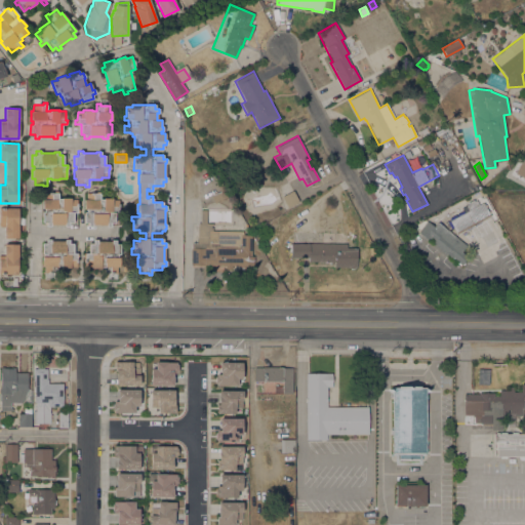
[(199,171),(211,167),(225,191),(226,191),(229,198),(214,203),(212,196),(213,196),(199,171)]
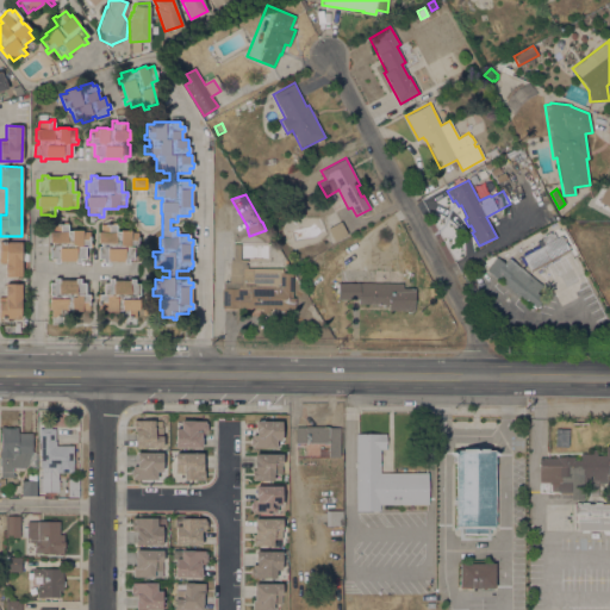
[(347,235),(334,241),(328,228),(341,221),(347,235)]
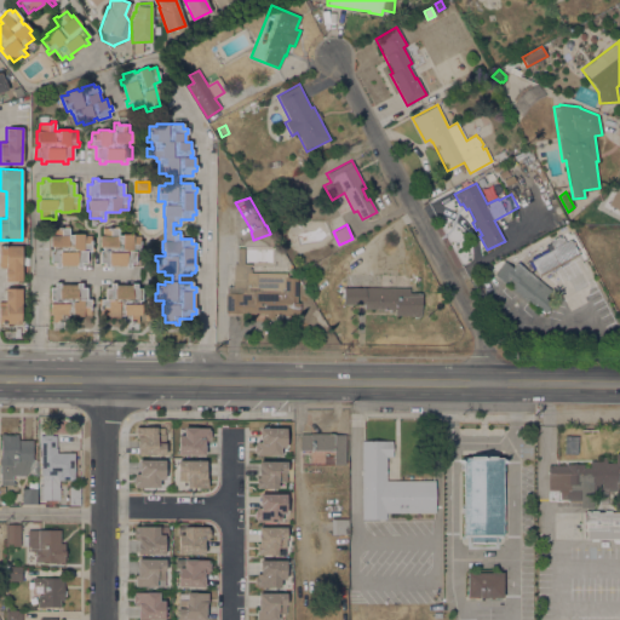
[(113,228),(113,225),(118,225),(118,235),(133,235),(141,235),(141,252),(135,252),(135,263),(131,263),(131,268),(126,268),(126,265),(109,265),(109,268),(104,268),(104,263),(98,263),(99,251),(102,251),(102,247),(99,247),(99,236),(102,236),(103,228),(113,228)]
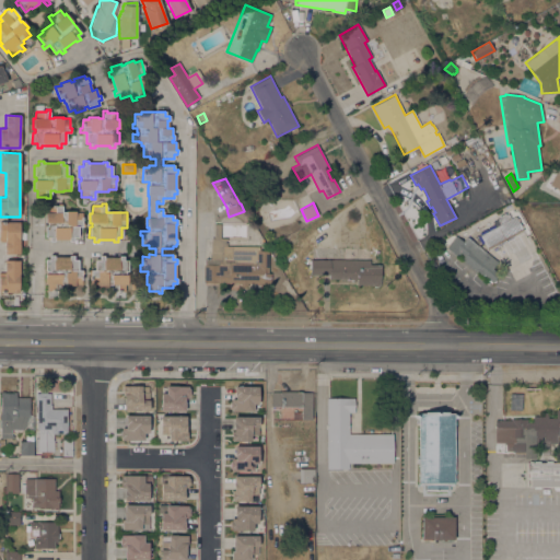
[(62,206),(62,211),(76,211),(76,213),(82,213),(82,223),(84,223),(84,226),(78,226),(78,237),(73,237),(73,242),(69,242),(69,240),(54,240),(54,241),(49,241),(49,236),(45,236),(45,225),(47,225),(47,222),(45,222),(45,211),(47,211),(47,206),(62,206)]
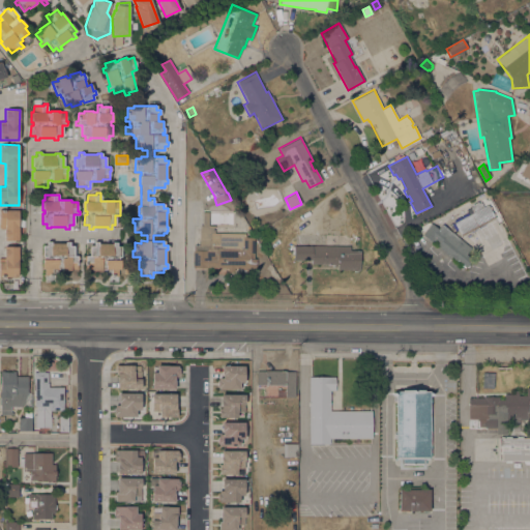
[(471,207),(473,206),(472,204),(477,201),(478,203),(480,202),(482,207),(488,204),(495,218),(462,236),(463,237),(462,239),(461,240),(471,247),(466,254),(473,259),(466,268),(457,261),(450,257),(449,259),(435,247),(439,243),(434,239),(432,242),(422,234),(431,224),(430,223),(468,202),(471,207)]
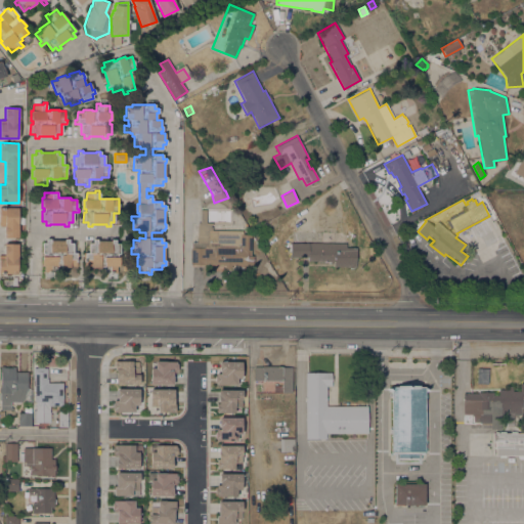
[(18,237),(4,237),(4,226),(0,226),(0,208),(17,208),(18,237)]
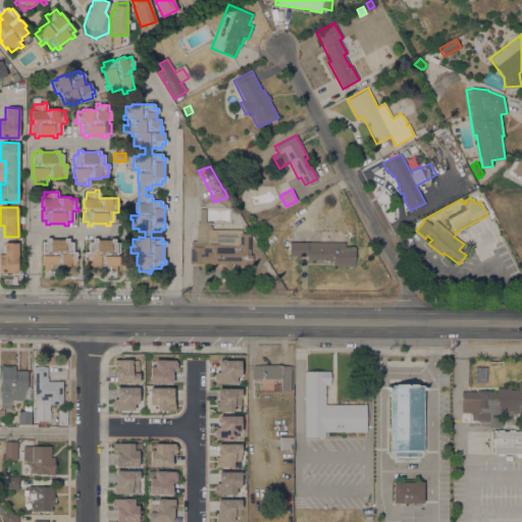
[(250,255),(252,255),(252,264),(230,265),(230,267),(222,267),(222,265),(219,265),(219,264),(190,264),(190,247),(191,247),(191,242),(196,242),(196,235),(197,235),(197,221),(200,221),(199,209),(205,209),(205,222),(211,222),(211,229),(242,229),(242,233),(250,233),(250,255)]
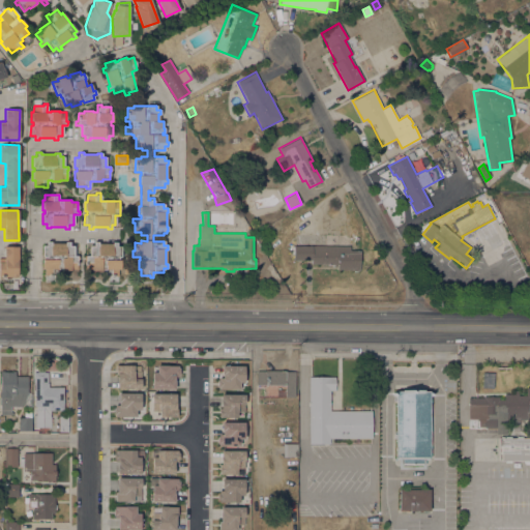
[(51,241),(51,243),(65,243),(65,242),(69,242),(69,245),(74,245),(74,256),(77,256),(77,262),(71,262),(71,270),(61,270),(61,269),(57,269),(57,275),(45,275),(45,268),(41,268),(42,259),(45,259),(45,256),(42,256),(42,245),(46,245),(46,241),(51,241)]
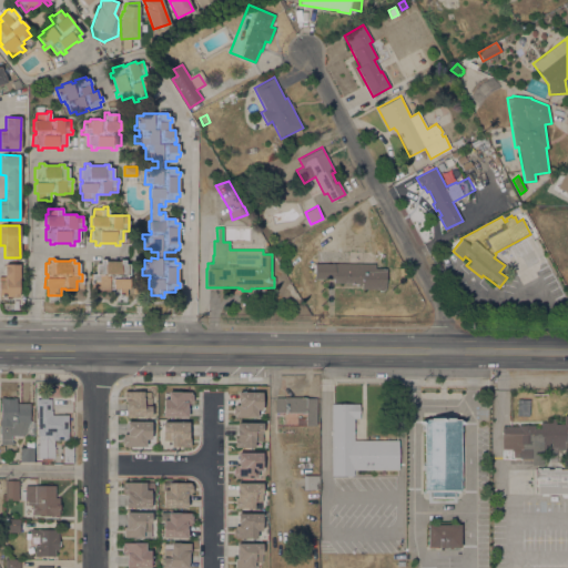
[(105,260),(105,261),(120,261),(120,260),(125,260),(125,264),(129,264),(129,275),(127,275),(127,279),(129,279),(129,288),(127,288),(127,295),(117,295),(117,297),(112,297),(112,288),(109,288),(109,290),(98,290),(98,288),(90,288),(90,274),(95,274),(95,264),(100,264),(100,259),(105,260)]
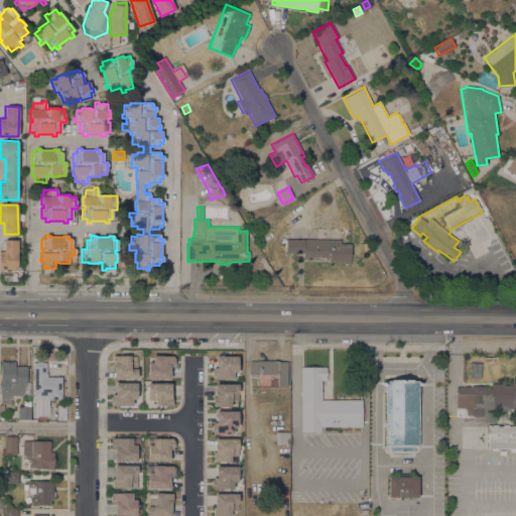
[(17,269),(0,269),(0,251),(4,252),(4,239),(18,240),(17,269)]
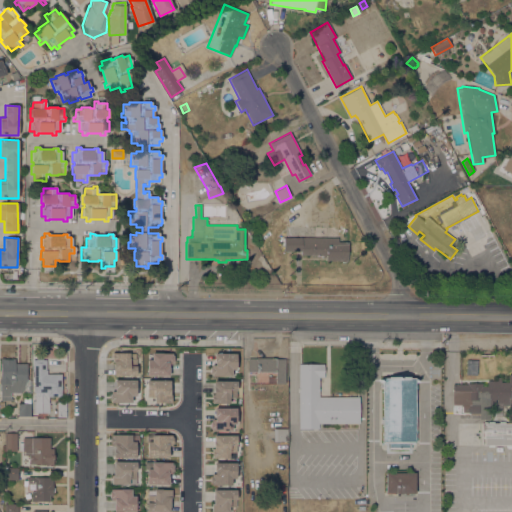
[(301,237),(338,237),(338,242),(348,242),(347,261),(326,260),(326,257),(322,257),(322,255),(301,255),(301,251),(283,251),(284,237),(301,237)]
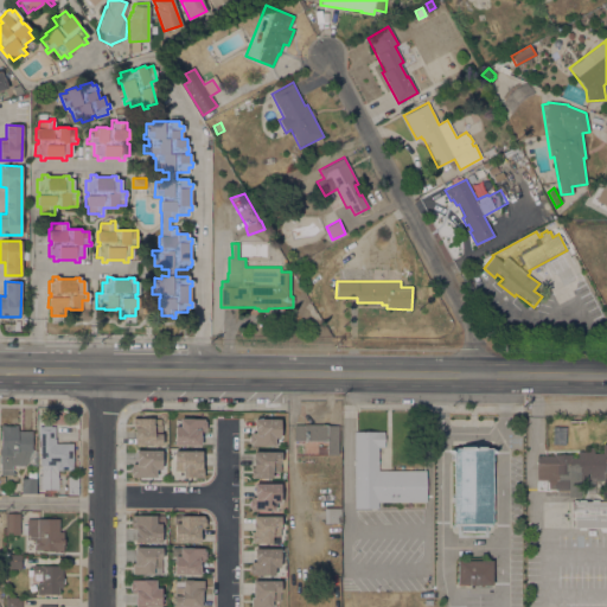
[(134,445),(134,429),(132,429),(132,419),(153,419),(153,426),(161,426),(161,445),(134,445)]
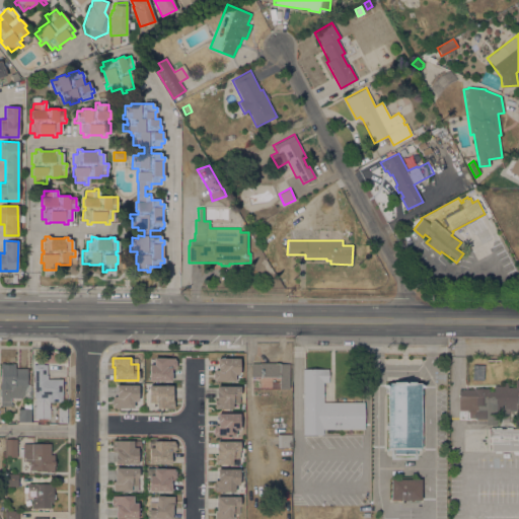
[(173,358),(173,360),(175,360),(175,367),(174,367),(174,369),(170,369),(170,372),(171,372),(171,381),(149,381),(149,365),(153,365),(153,358),(173,358)]
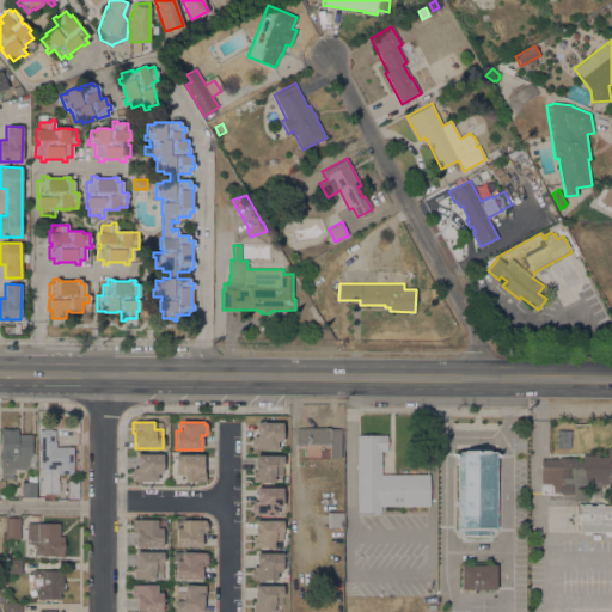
[(282,422),(282,441),(277,441),(276,450),(252,450),(252,447),(251,447),(251,439),(252,439),(252,436),(257,436),(257,433),(256,433),(256,422),(282,422)]
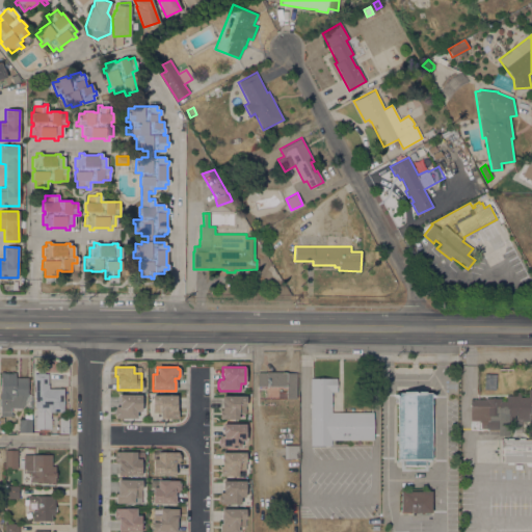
[(11,407),(11,411),(0,411),(0,393),(1,393),(1,372),(15,372),(15,377),(27,377),(27,395),(23,407),(22,407),(11,407)]
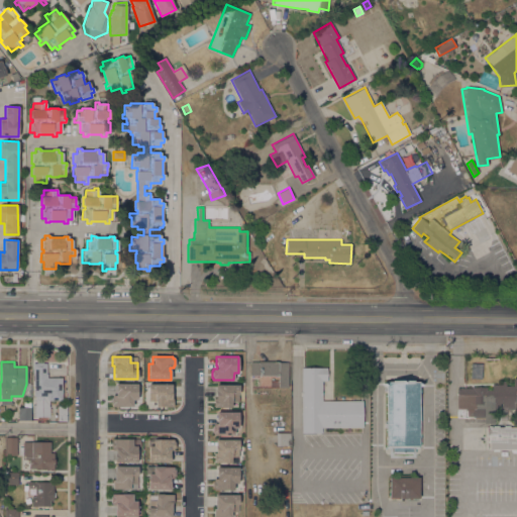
[(249,362),(259,362),(278,362),(288,363),(288,388),(278,387),(270,386),(270,380),(278,380),(278,376),(249,375),(249,362)]
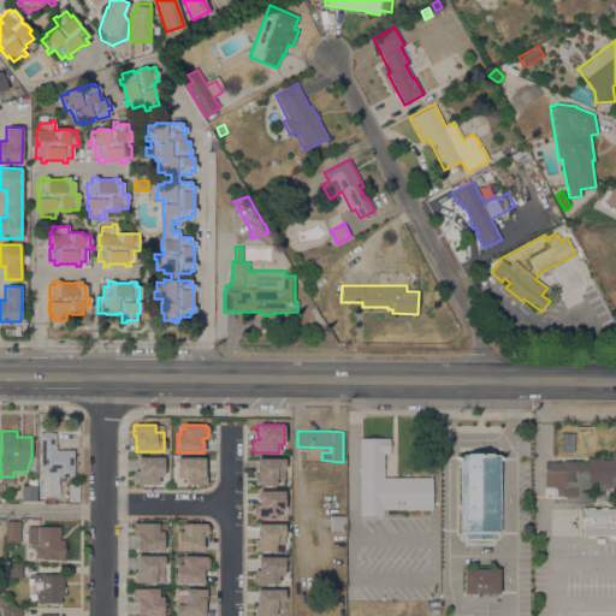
[(73,449),(73,477),(58,477),(58,487),(42,487),(42,472),(40,472),(40,457),(40,448),(39,448),(39,433),(43,433),(43,432),(55,432),(55,445),(57,445),(55,449),(73,449)]
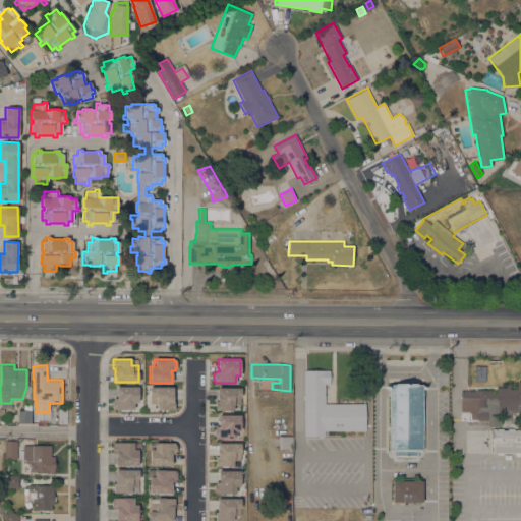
[(325,430),(325,437),(304,437),(304,370),(330,370),(330,384),(325,384),(325,403),(365,403),(365,430),(325,430)]
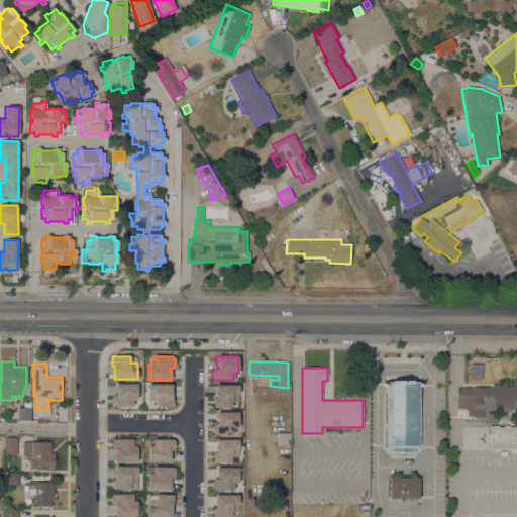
[(386,447),(386,382),(398,382),(398,377),(408,377),(408,382),(419,382),(419,423),(420,423),(420,428),(419,428),(419,447),(415,447),(414,453),(390,453),(390,447),(386,447)]
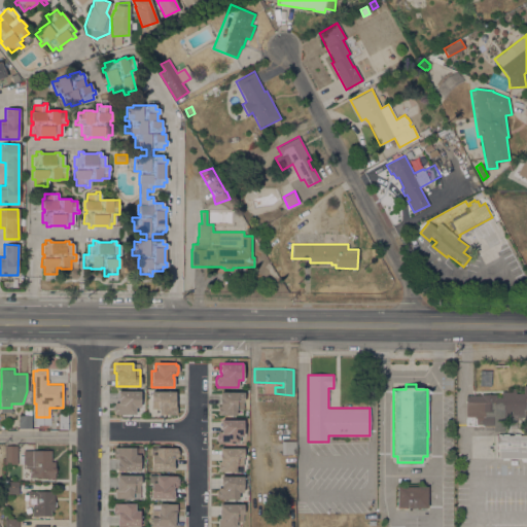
[(526,433),(522,433),(522,420),(523,420),(523,417),(502,417),(502,410),(495,409),(495,412),(495,417),(494,417),(494,425),(465,425),(465,395),(481,395),(481,394),(496,394),(496,397),(501,397),(501,391),(512,391),(512,388),(516,388),(516,393),(523,393),(523,385),(526,385),(526,433)]
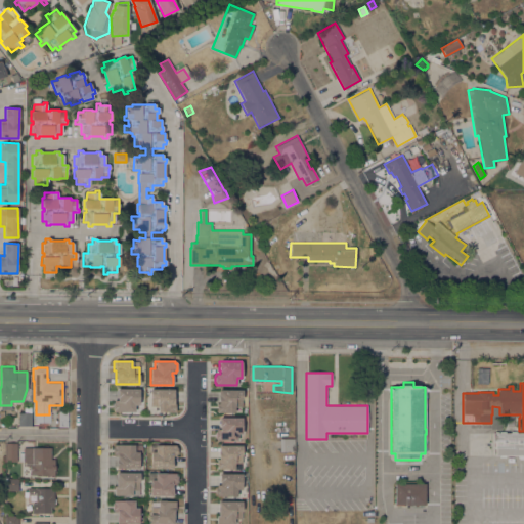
[(139,389),(139,405),(134,405),(134,411),(114,411),(114,409),(112,409),(112,403),(114,403),(114,400),(117,400),(117,397),(117,389),(139,389)]
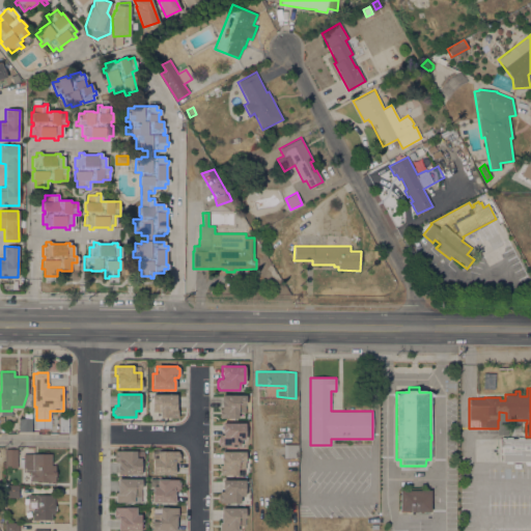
[(176,394),(176,409),(177,409),(176,418),(160,418),(160,412),(151,412),(152,394),(176,394)]
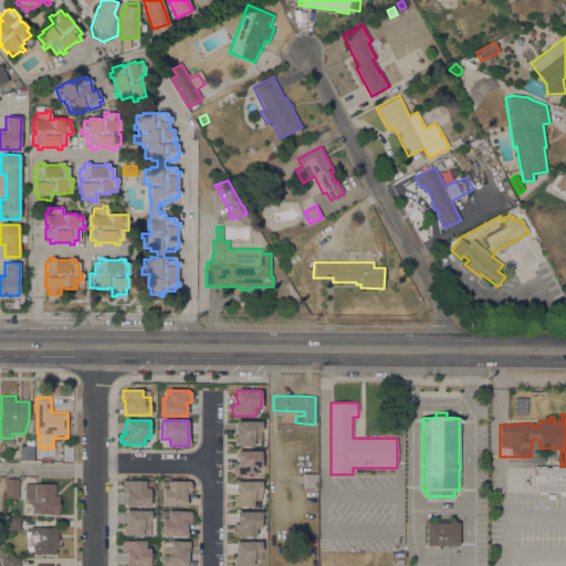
[(261,421),(261,440),(253,440),(253,446),(233,446),(234,436),(236,436),(236,421),(261,421)]
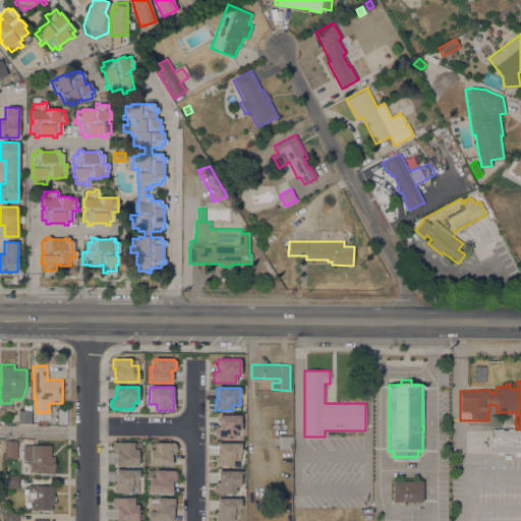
[(31,423),(18,423),(18,410),(31,410),(31,423)]
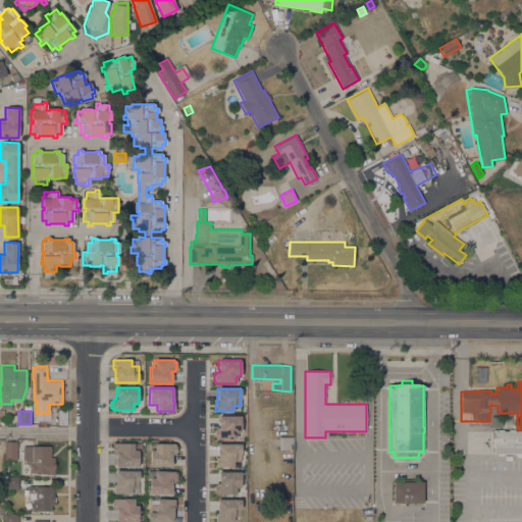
[(241,416),(241,432),(236,432),(236,438),(215,438),(215,436),(214,436),(214,430),(215,430),(215,428),(219,428),(219,424),(218,424),(218,416),(241,416)]
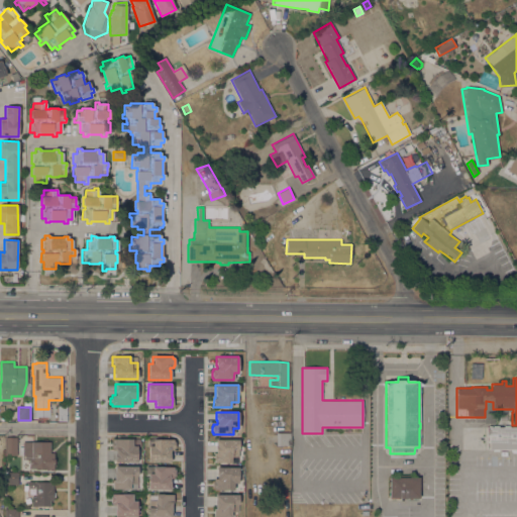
[(516,427),(516,451),(510,451),(510,449),(498,449),(498,451),(493,451),(493,449),(486,449),(486,427),(516,427)]
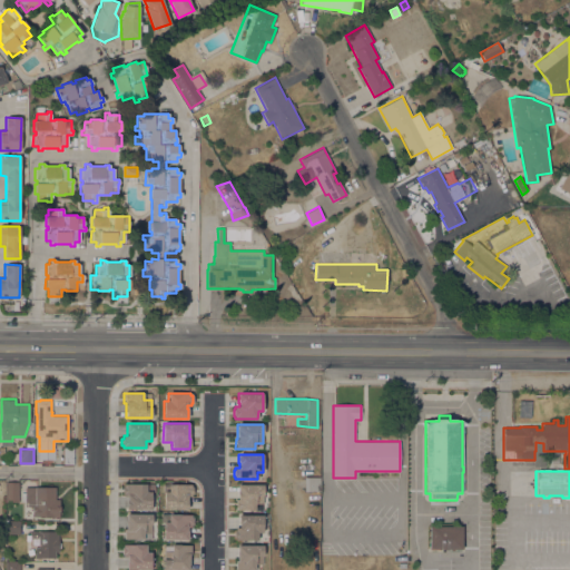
[(320,477),(320,491),(304,491),(304,477),(320,477)]
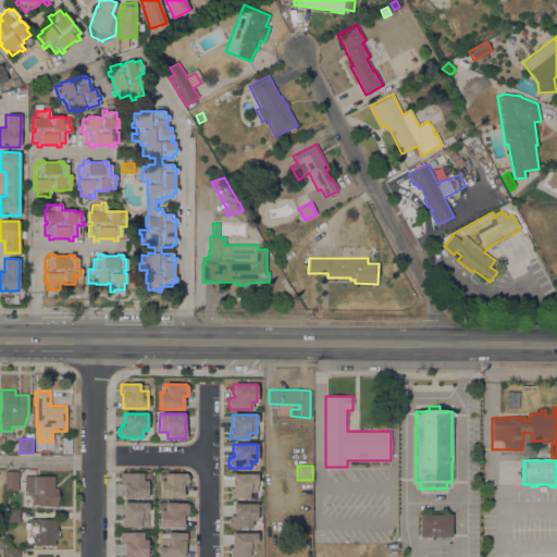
[(17,491),(4,491),(4,471),(19,471),(17,491)]
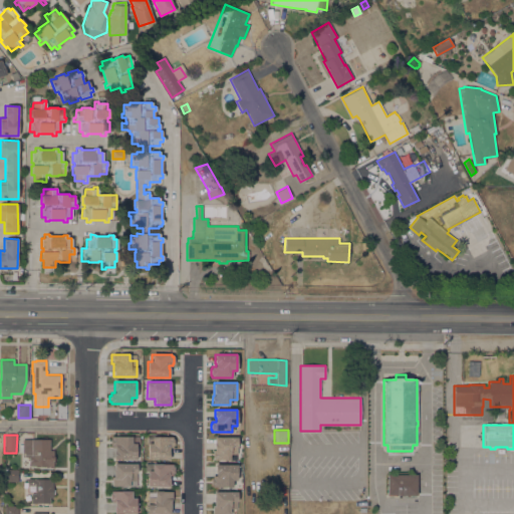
[(132,437),(132,443),(137,443),(136,459),(114,459),(114,451),(114,447),(111,447),(111,445),(109,445),(109,439),(111,439),(111,436),(132,437)]
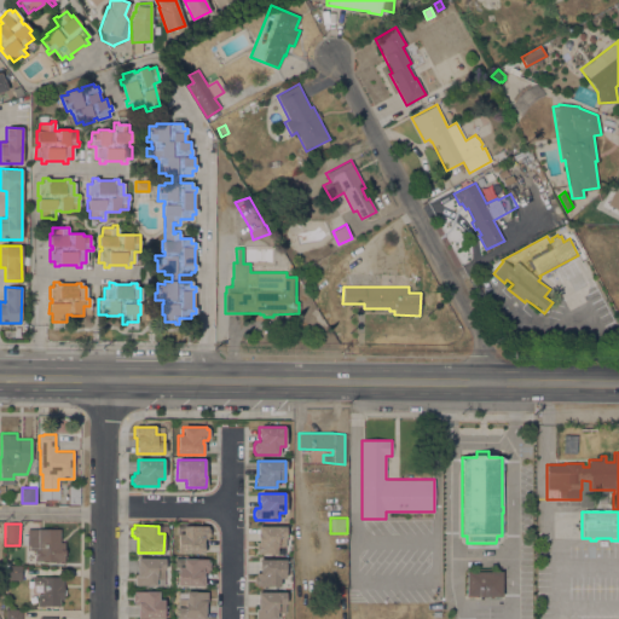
[(208,526),(208,528),(209,528),(209,537),(208,537),(208,539),(203,539),(203,543),(204,543),(203,553),(178,553),(178,533),(183,533),(183,526),(208,526)]
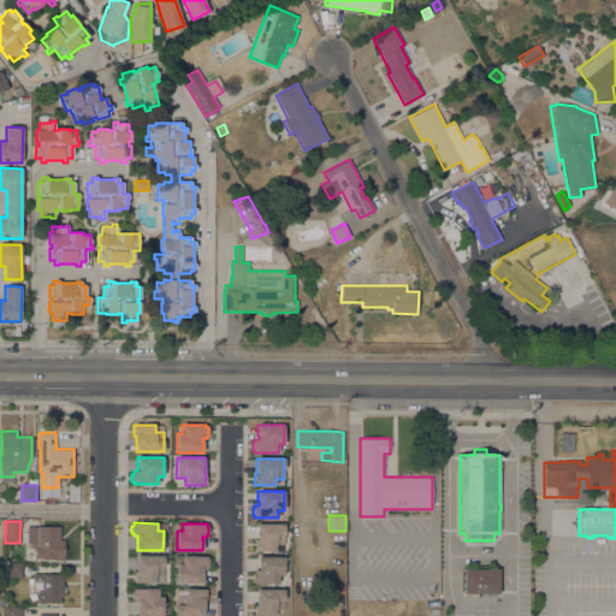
[(284,523),(284,545),(276,544),(276,551),(255,551),(255,540),(256,540),(256,523),(284,523)]
